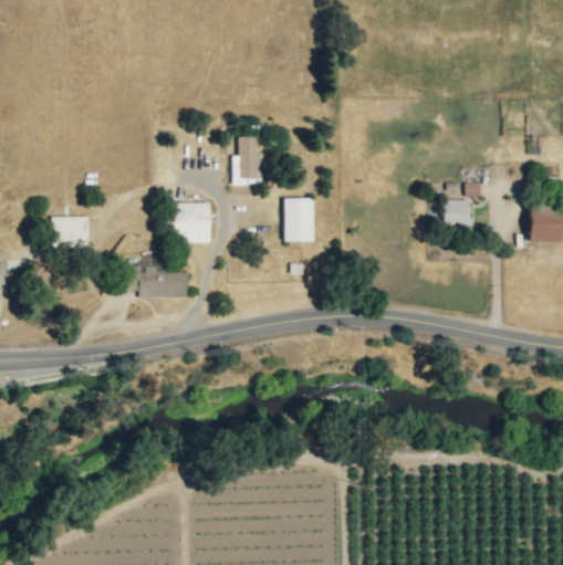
[(232,186),(249,186),(249,179),(259,179),(259,153),(258,153),(258,137),(239,137),(239,156),(232,157),(232,186)]
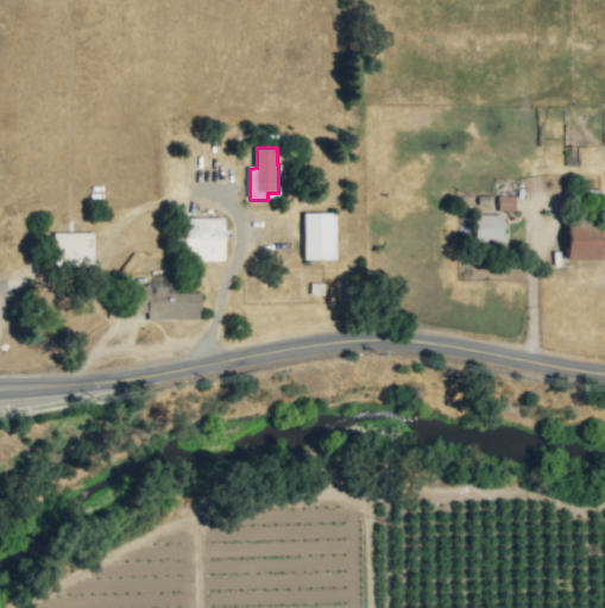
[(517,198),(500,198),(499,212),(516,212),(517,198)]
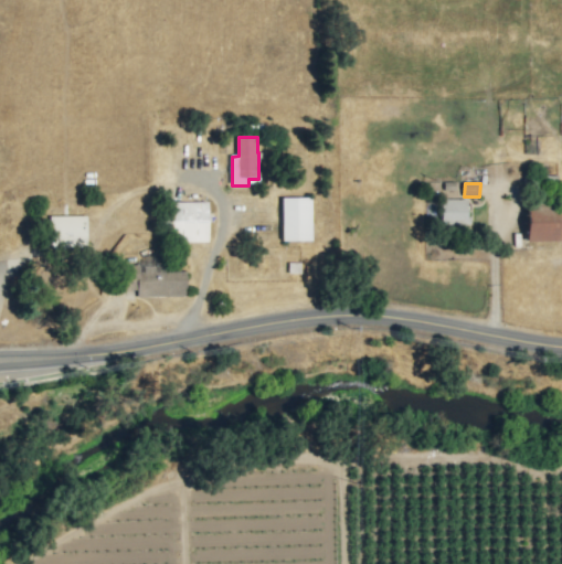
[(313,198),(284,199),(285,242),(314,241),(313,198)]
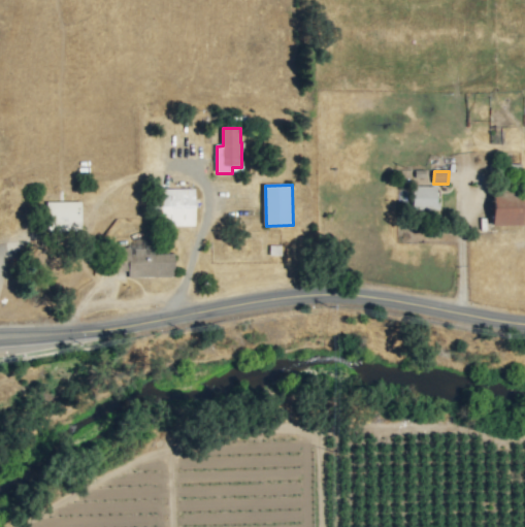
[(414,187),(415,209),(438,208),(437,186),(414,187)]
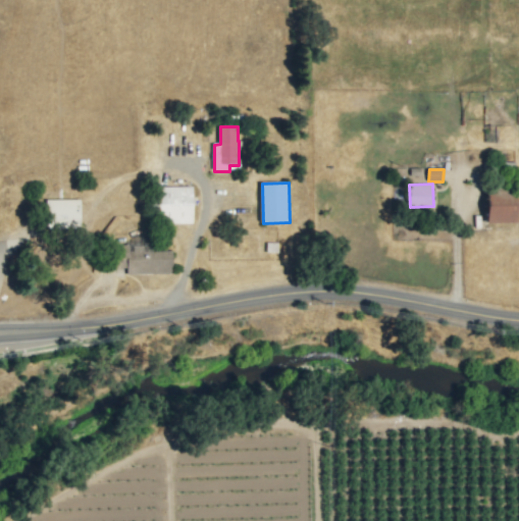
[(194,187),(159,188),(160,223),(194,223),(194,187)]
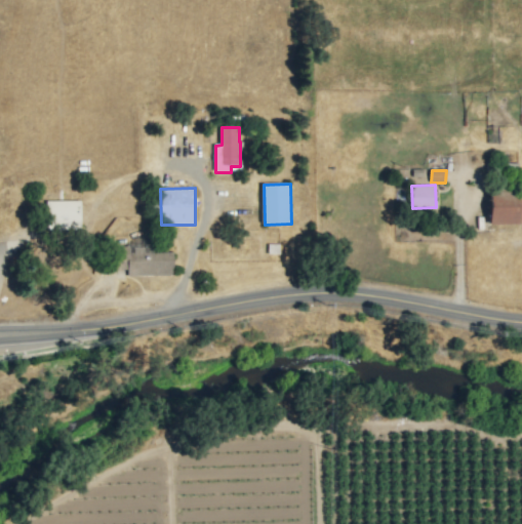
[(520,226),(521,193),(491,192),(491,225),(520,226)]
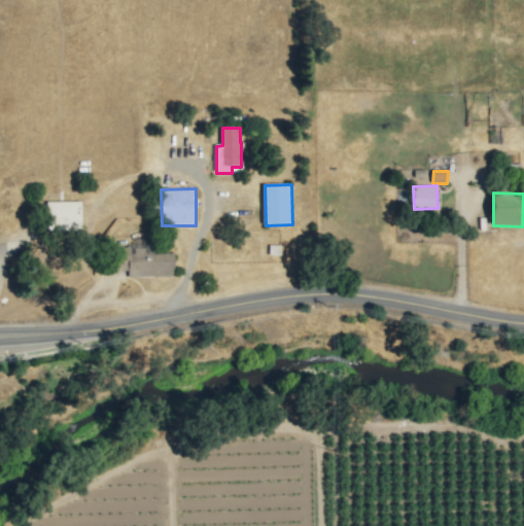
[(82,202),(47,202),(48,231),(83,230),(82,202)]
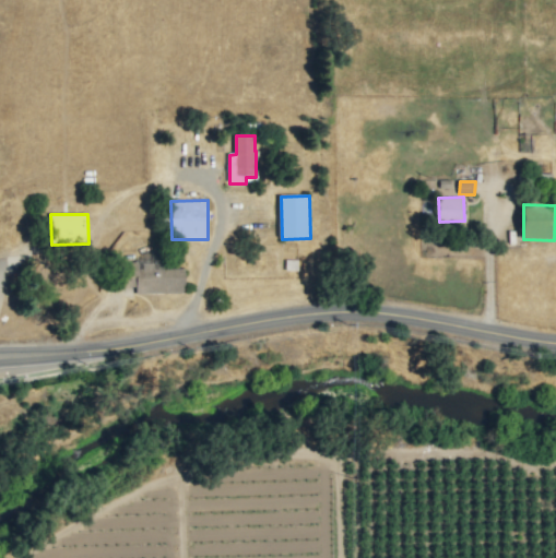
[(187,294),(186,269),(161,270),(160,253),(142,253),(142,263),(126,263),(126,287),(137,286),(137,295),(187,294)]
